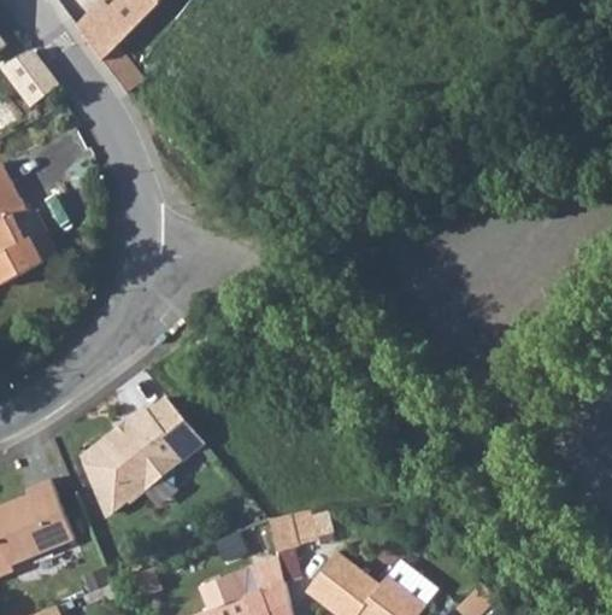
[(99,5),(72,31),(80,40),(123,98),(141,86),(133,75),(115,51),(156,7),(160,0),(118,0),(106,13),(99,5)]
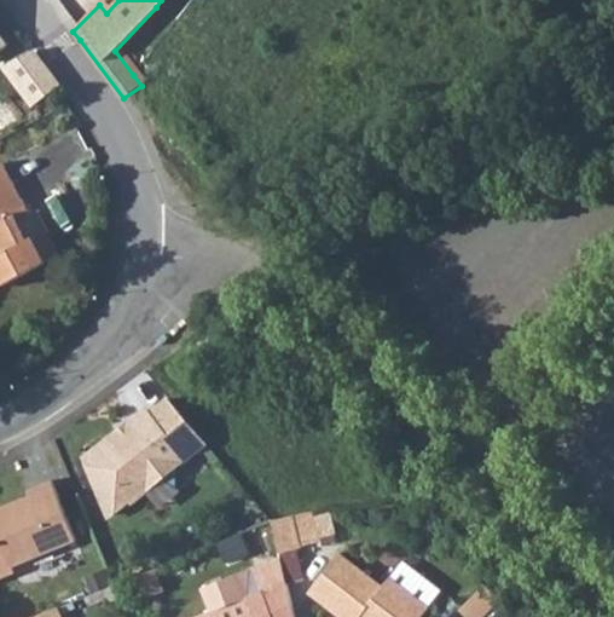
[(30,55),(1,75),(25,108),(56,88),(30,55)]
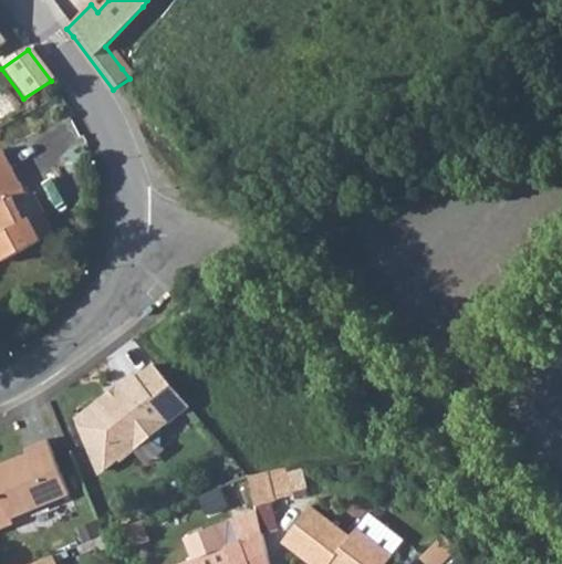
[(0,262),(38,242),(24,220),(22,222),(12,204),(23,198),(0,156),(0,262)]
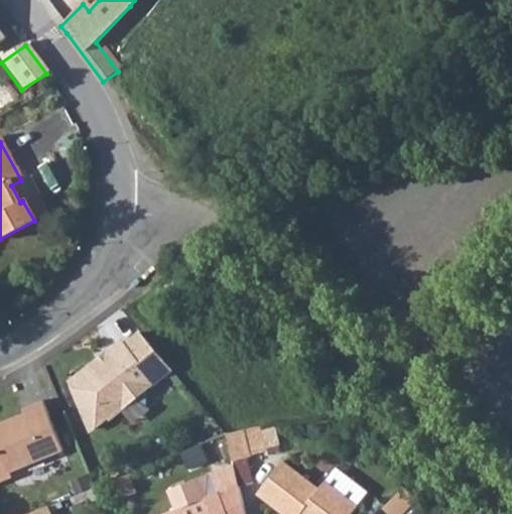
[(21,180),(11,185),(20,203),(22,201),(34,221),(45,215),(25,178),(21,180)]
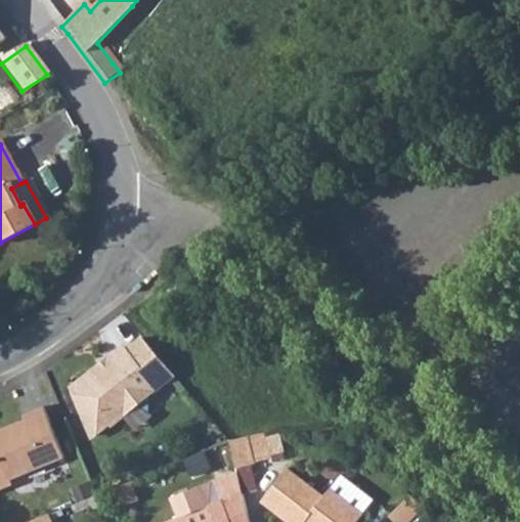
[(165,290),(173,299),(185,288),(177,278),(165,290)]
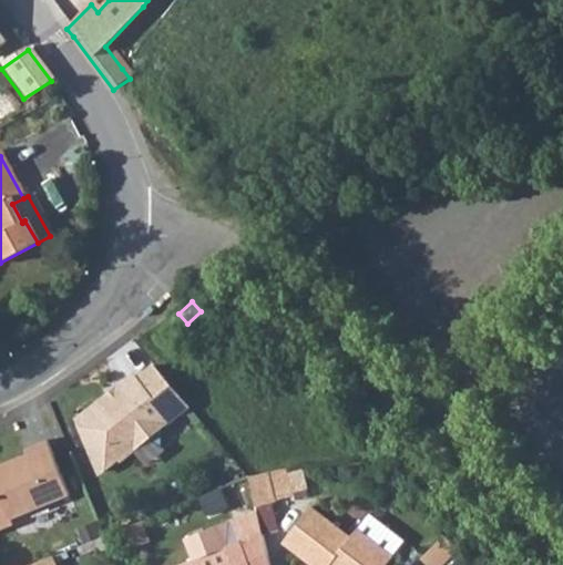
[(184,399),(154,365),(137,378),(133,375),(79,419),(100,472),(119,456),(121,458),(134,448),(139,437),(154,424),(166,422),(178,412),(174,408),(184,399)]
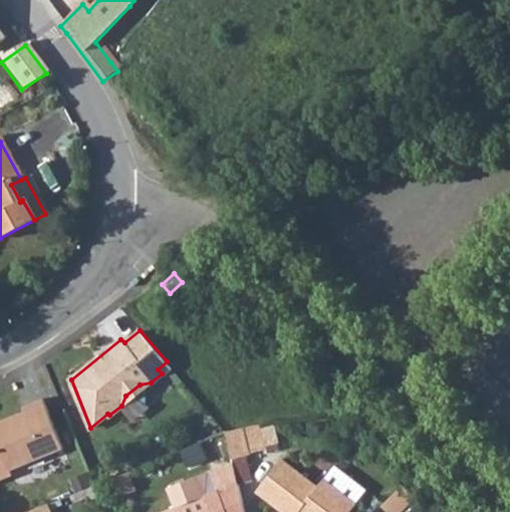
[(0,480),(12,475),(10,470),(61,449),(41,399),(22,407),(26,415),(15,419),(14,417),(0,422),(0,480)]
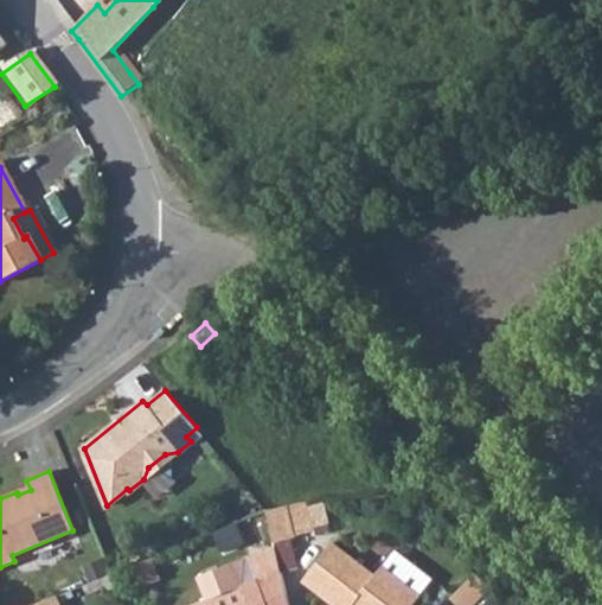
[(267,509),(274,543),(292,540),(292,536),(311,532),(311,529),(326,526),(322,503),(307,507),(306,502),(267,509)]
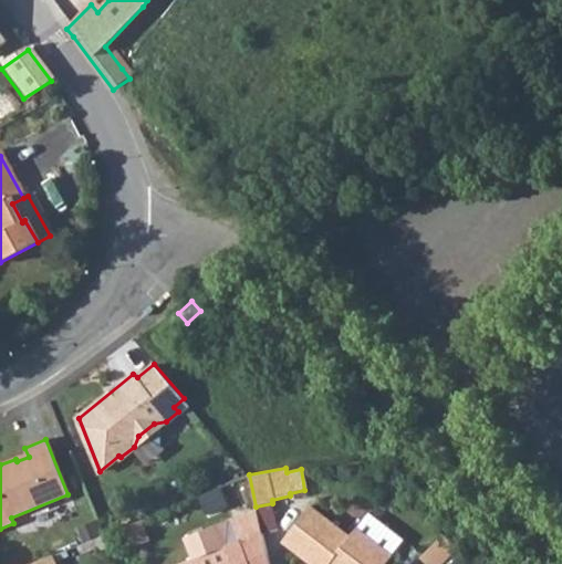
[(402,538),(371,514),(358,530),(356,528),(349,536),(309,505),(281,540),(311,563),(385,563),(393,555),(389,553),(402,538)]
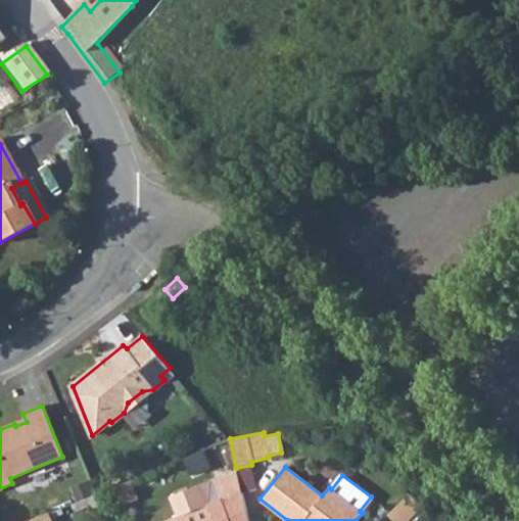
[(178,513),(158,520),(247,520),(238,475),(216,480),(214,476),(170,494),(178,513)]
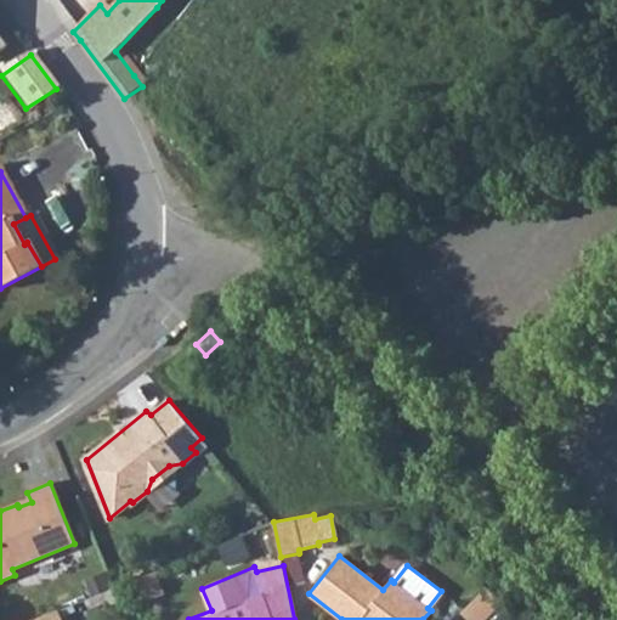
[(487,590),(463,614),(468,619),(485,619),(502,603),(487,590)]
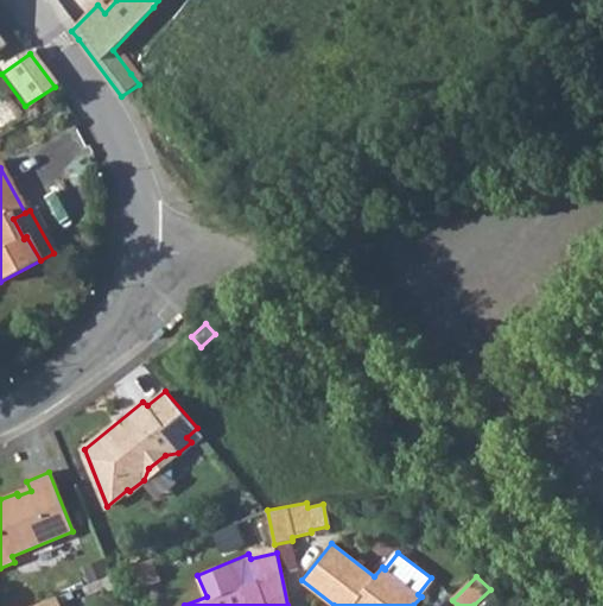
[(61,605),(57,595),(30,605),(61,605)]
